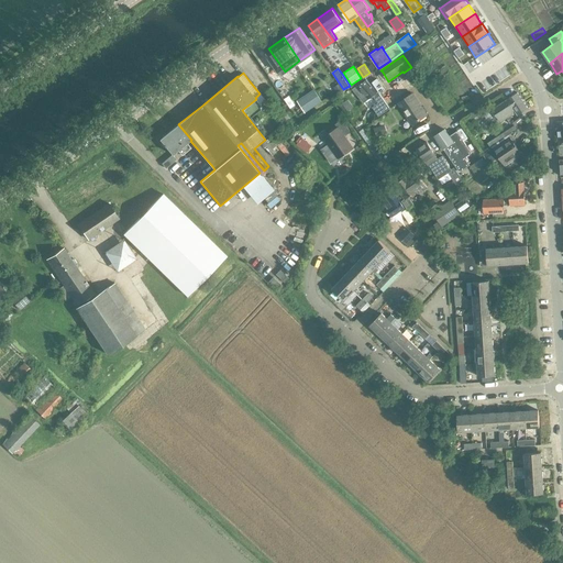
[(377,78),(373,81),(378,91),(381,94),(385,90),(377,78)]
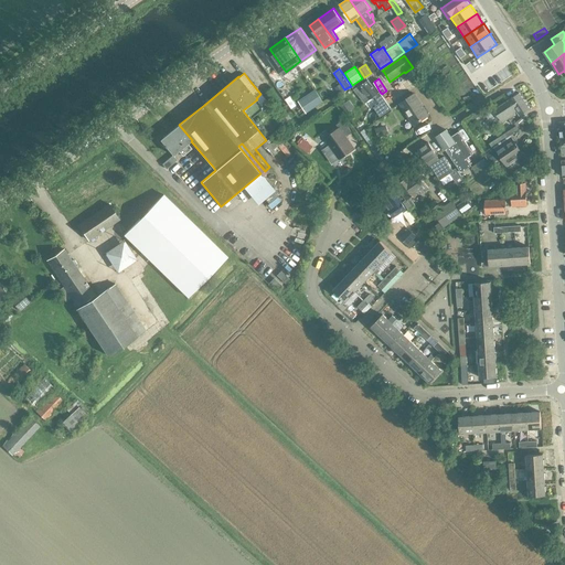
[(392,109),(382,94),(380,92),(379,93),(369,81),(354,89),(366,104),(376,95),(382,103),(375,107),(381,116),(392,109)]
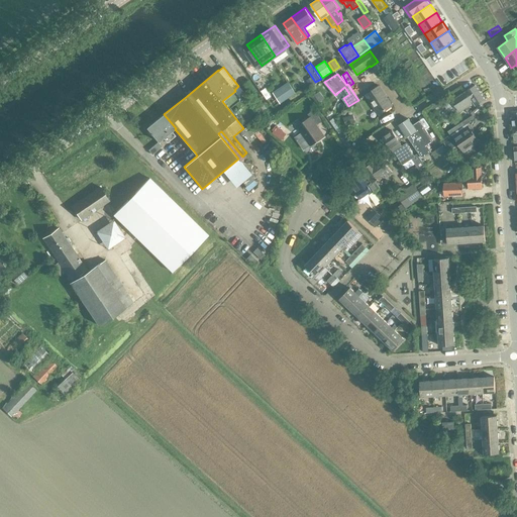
[(289,83),(275,93),(281,103),(295,93),(289,83)]
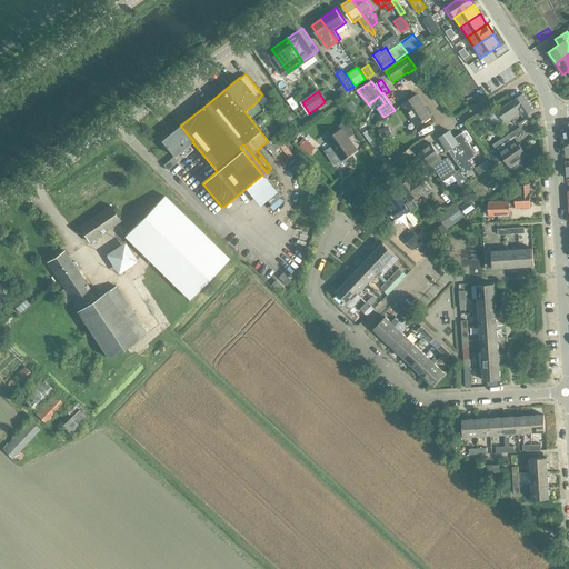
[(523,93),(513,100),(522,112),(523,116),(533,109),(523,93)]
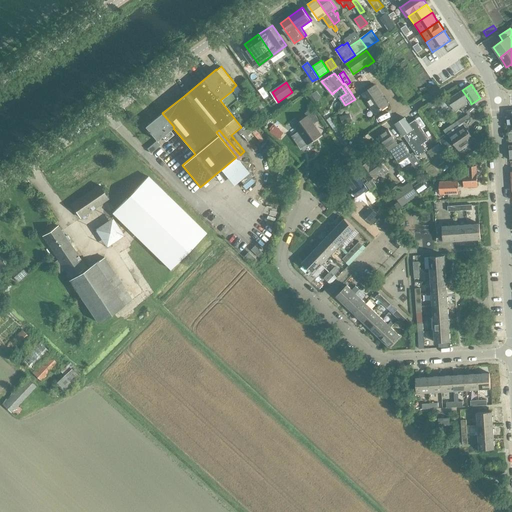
[(375,113),(388,105),(376,85),(363,94),(375,113)]
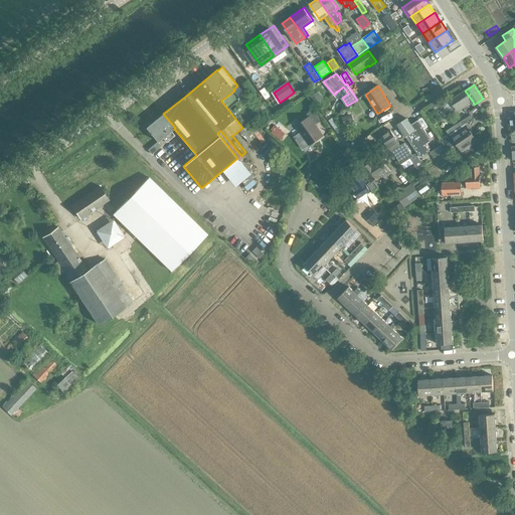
[(459,112),(473,102),(465,91),(452,100),(459,112)]
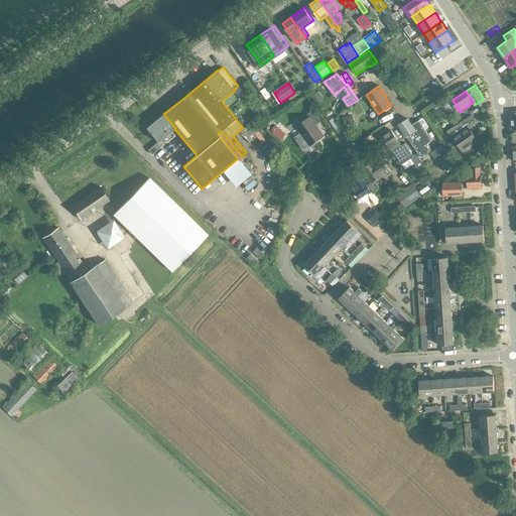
[(474,117),(484,110),(481,105),(470,112),(474,117)]
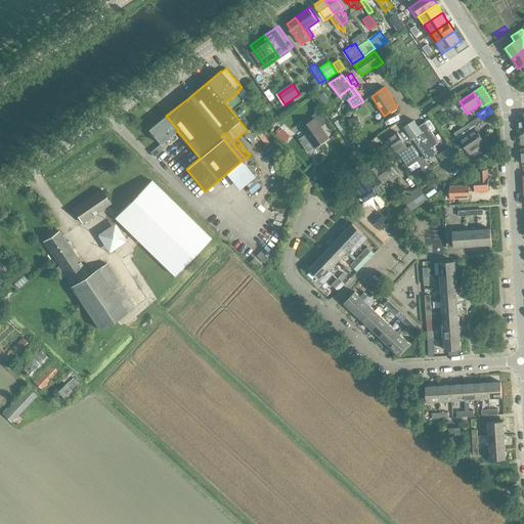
[(306,134),(299,139),(308,153),(315,147),(321,143),(329,137),(320,126),(326,122),(318,112),(312,116),(315,119),(308,124),(302,128),(306,134)]
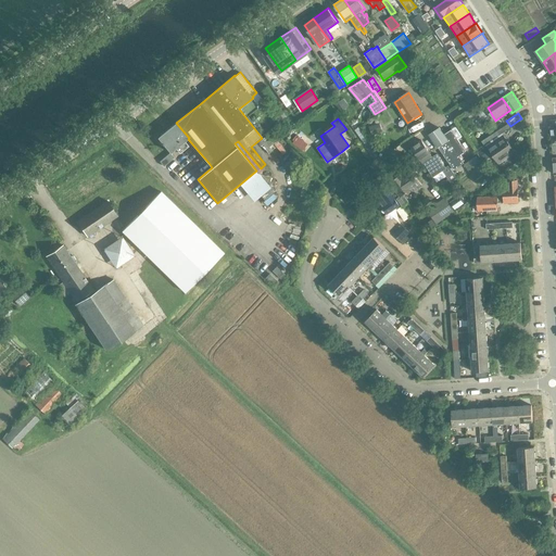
[(176,123),(159,138),(171,153),(176,149),(180,153),(189,146),(185,141),(188,139),(189,138),(176,123)]
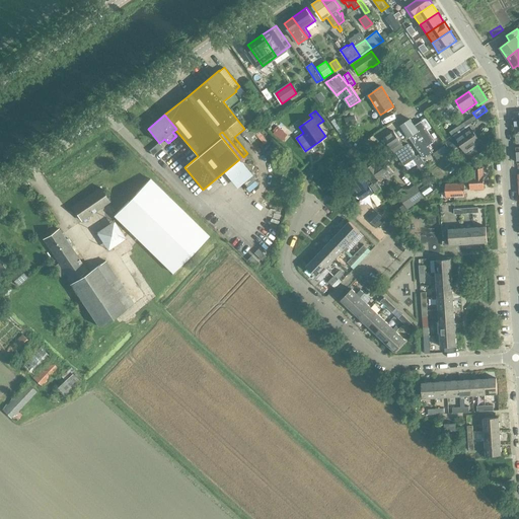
[(354,116),(345,119),(348,126),(357,123),(354,116)]
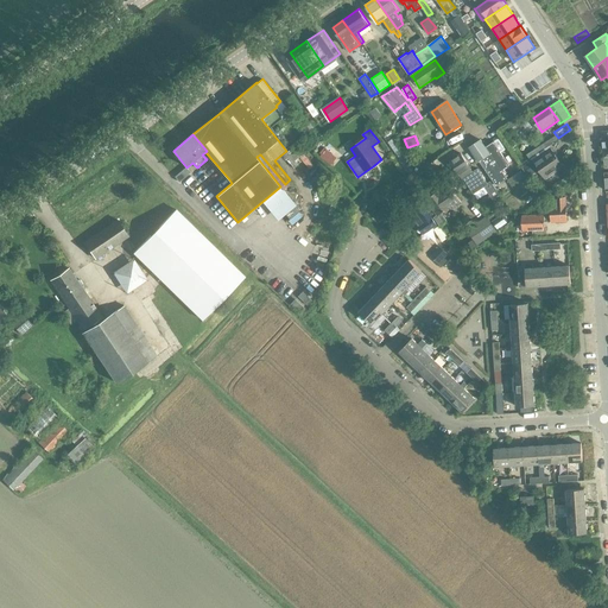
[(487,149),(481,139),(468,147),(477,163),(480,162),(482,165),(480,166),(486,175),(488,173),(498,187),(508,178),(502,170),(511,165),(495,144),(487,149)]
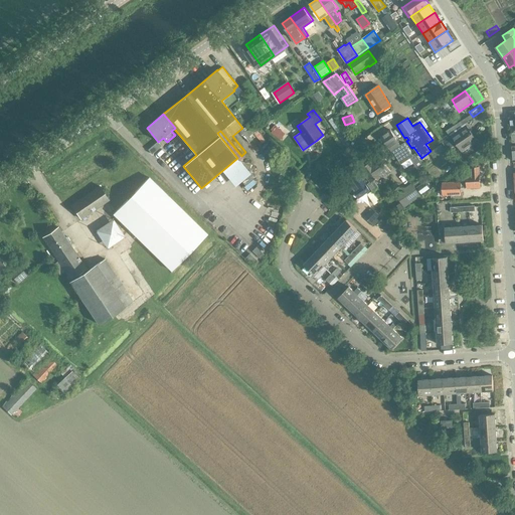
[(277,126),(272,133),(281,140),(287,134),(277,126)]
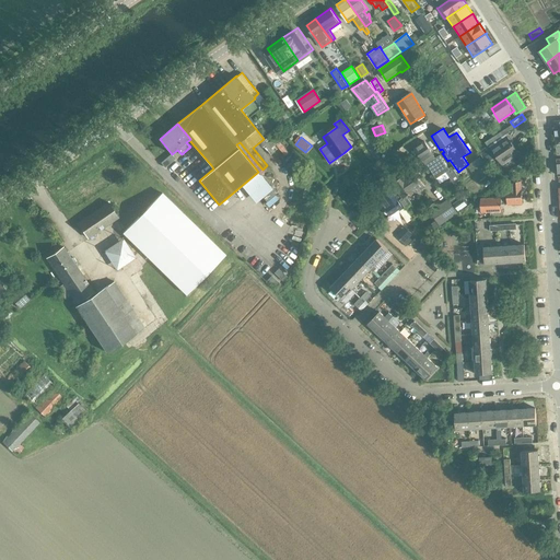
[(502,164),(518,152),(511,141),(505,146),(502,140),(491,148),(502,164)]
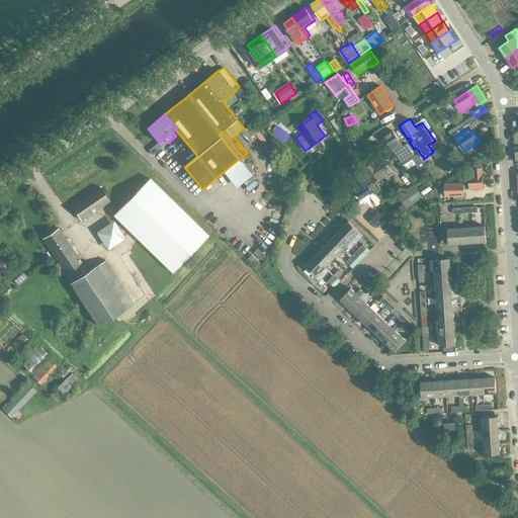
[(394,153),(396,152),(404,165),(415,158),(419,164),(422,162),(418,155),(416,157),(407,144),(403,146),(393,131),(383,137),(394,153)]
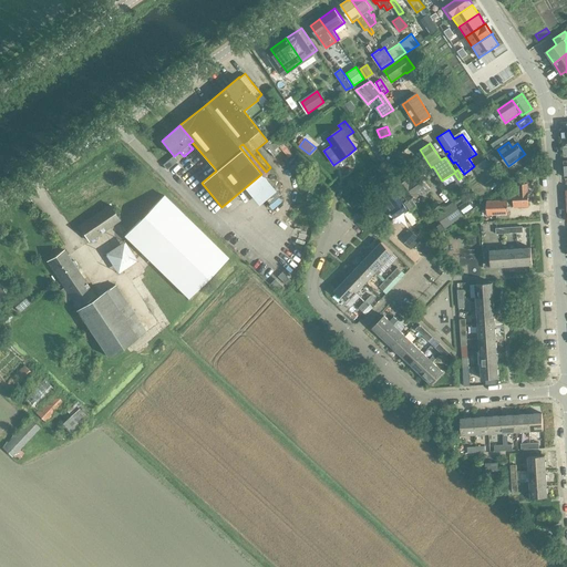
[(292,176),(301,165),(290,156),(281,168),(292,176)]
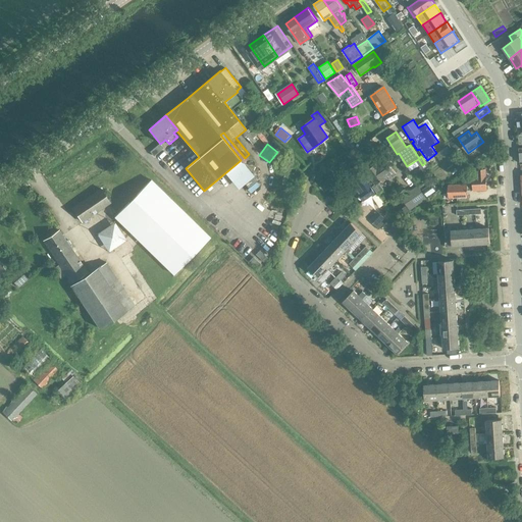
[(442,150),(452,164),(457,161),(447,147),(442,150)]
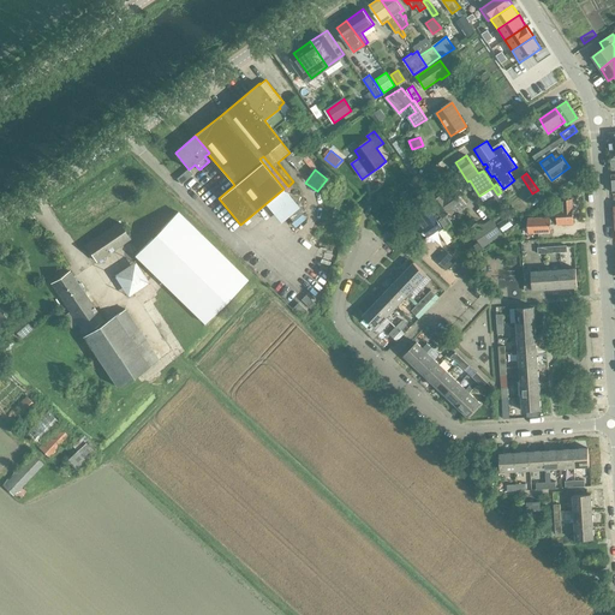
[(515,181),(526,198),(532,193),(521,177),(515,181)]
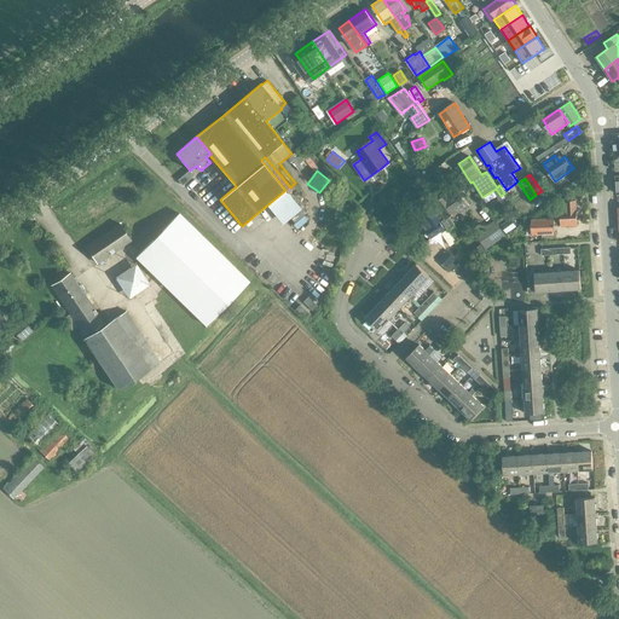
[(458,189),(449,196),(447,194),(445,195),(444,194),(439,196),(440,198),(435,202),(446,219),(443,221),(447,230),(455,225),(450,217),(458,210),(461,213),(470,207),(462,195),(463,195),(461,190),(460,191),(458,189)]
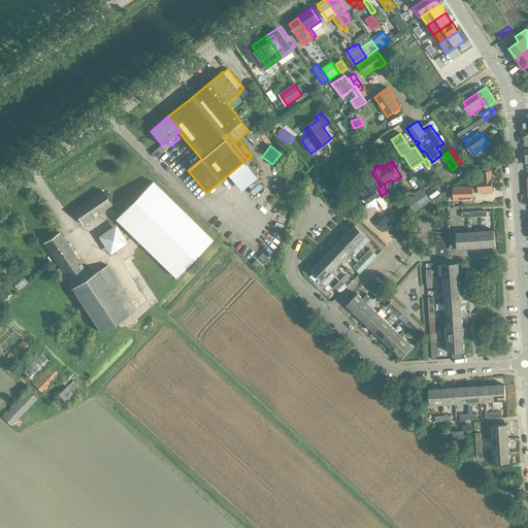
[(344,167),(355,184),(363,196),(368,203),(380,195),(375,189),(370,182),(364,172),(361,174),(353,162),(344,167)]
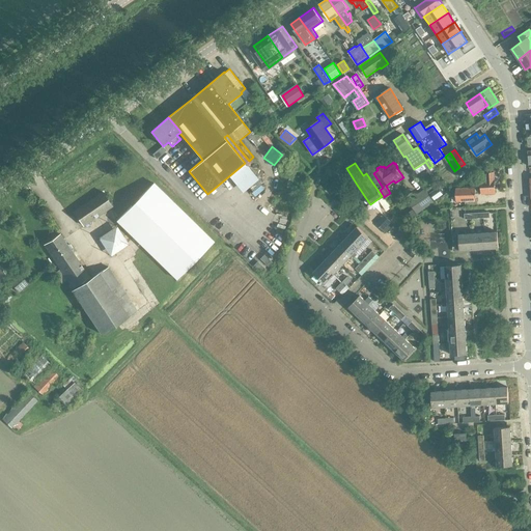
[(494,171),(485,172),(485,179),(481,179),(481,182),(475,182),(476,188),(456,189),(456,200),(476,199),(476,192),(481,191),(481,193),(495,193),(494,171)]
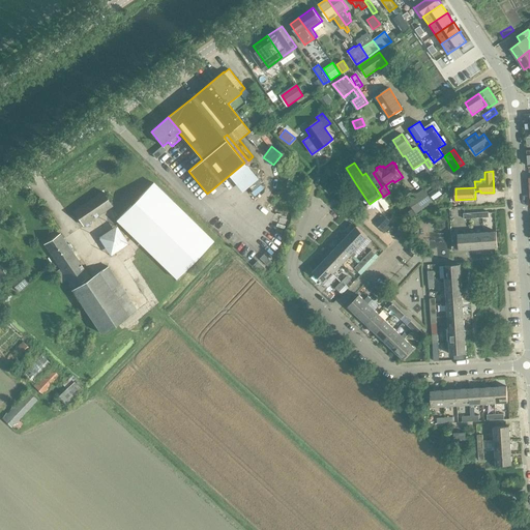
[(342,184),(331,174),(323,182),(332,193),(342,184)]
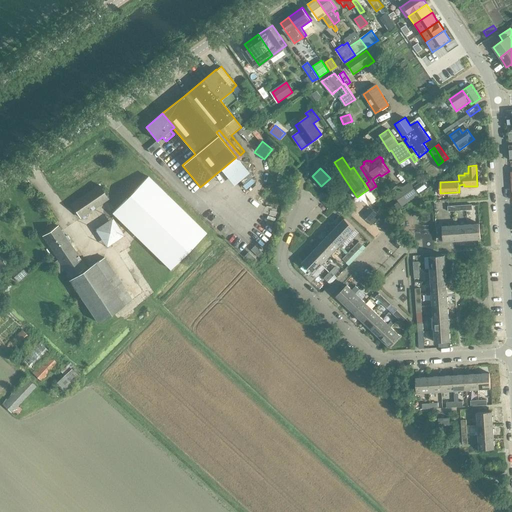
[(149,175),(112,212),(170,269),(206,231),(149,175)]
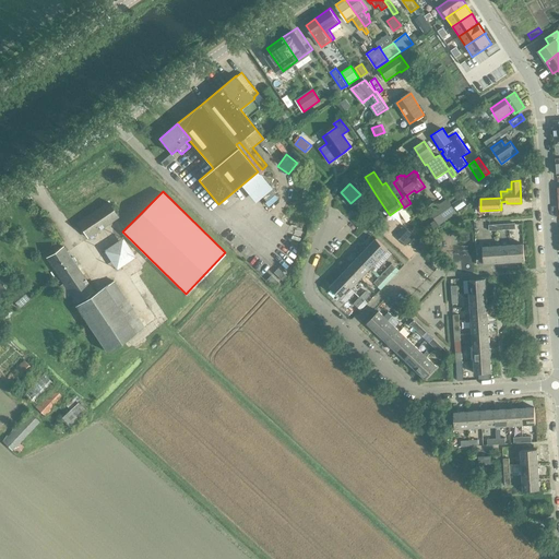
[(447,200),(430,211),(440,225),(456,213),(447,200)]
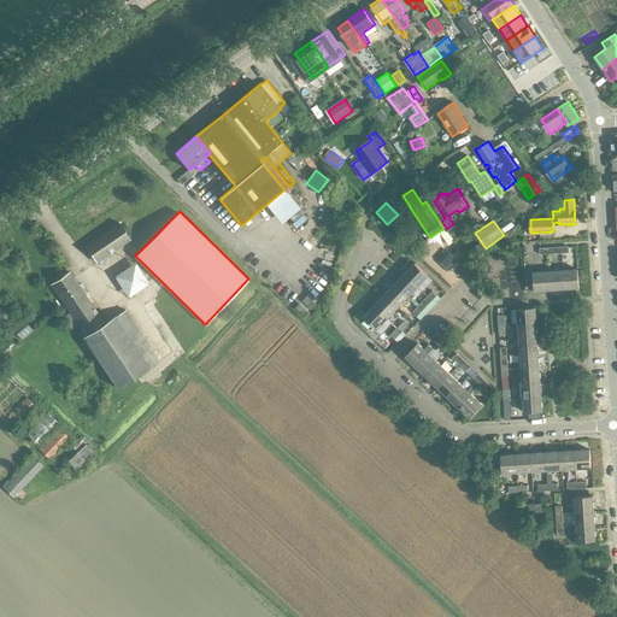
[(97,263),(130,240),(118,223),(86,246),(97,263)]
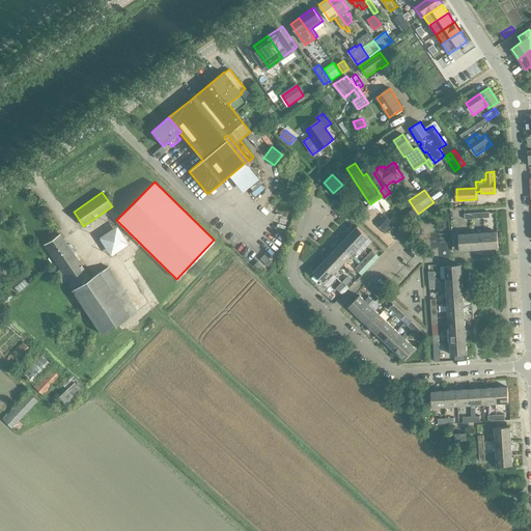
[(432,197),(435,201),(444,195),(442,192),(432,197)]
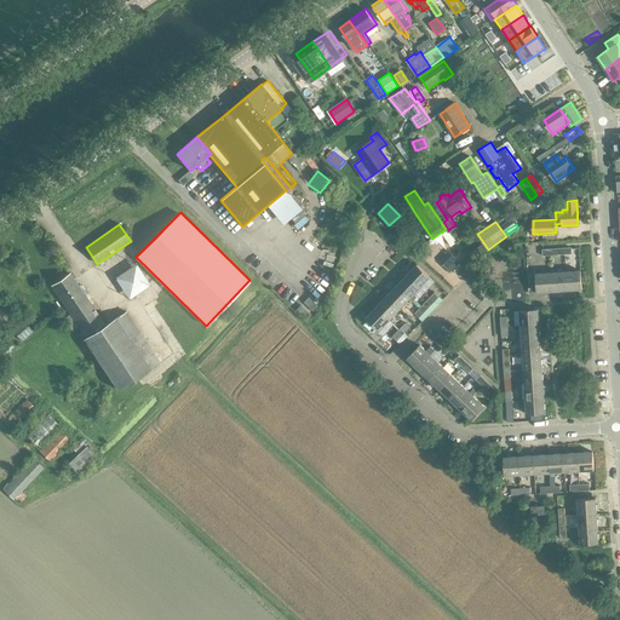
[(438,260),(448,271),(458,263),(448,252),(438,260)]
